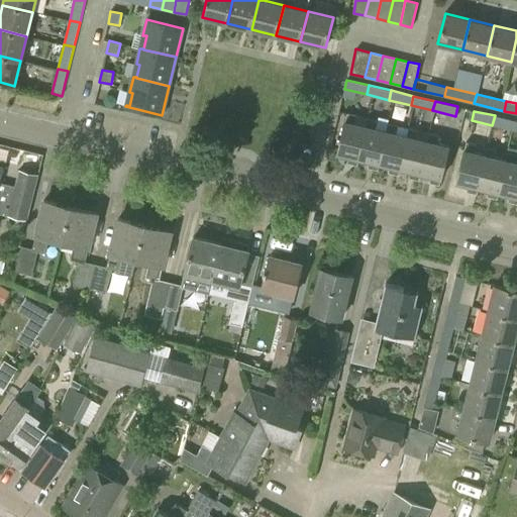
[(358,159),(366,126),(355,123),(357,115),(347,113),(337,153),(348,156),(346,163),(357,165),(358,159)]
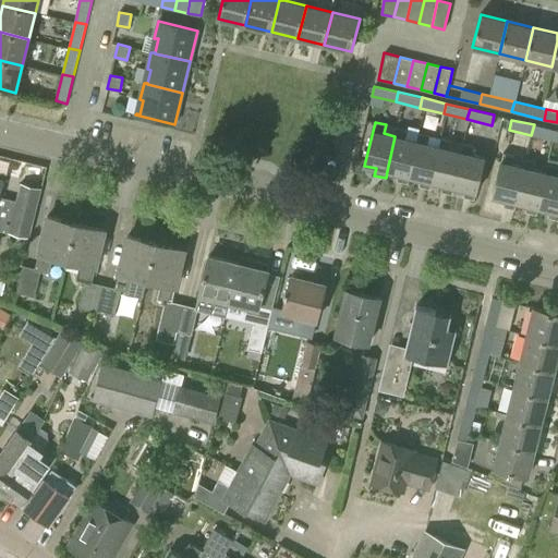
[(554,141),(556,130),(534,124),(531,135),(554,141)]
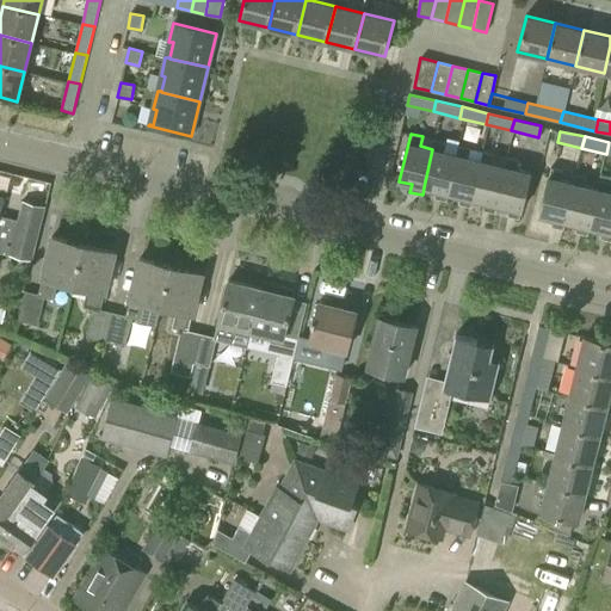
[(457,155),(456,155),(444,152),(446,142),(436,140),(433,149),(432,149),(424,187),(436,190),(434,198),(446,201),(449,193),(448,193),(457,155)]
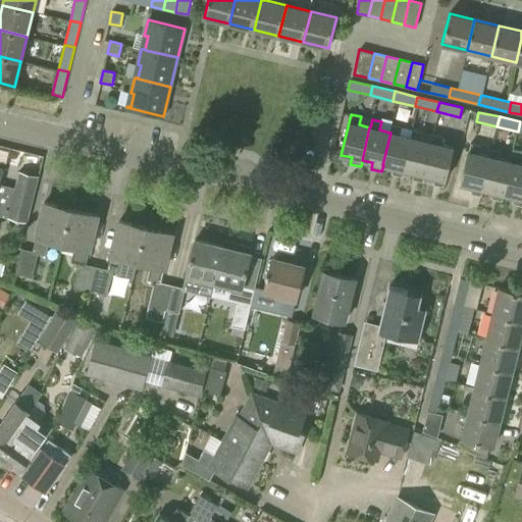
[(404,170),(411,138),(401,135),(403,126),(392,124),(389,133),(390,133),(382,165),(383,165),(394,167),(392,174),(402,176),(404,170)]
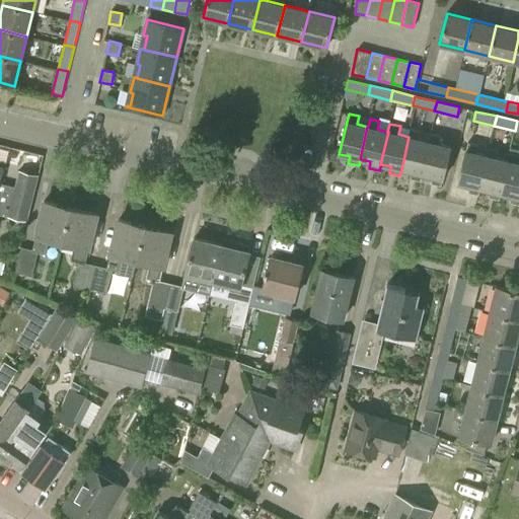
[(422,174),(430,142),(419,139),(421,131),(411,129),(409,137),(401,169),(412,171),(410,178),(421,180),(422,174)]
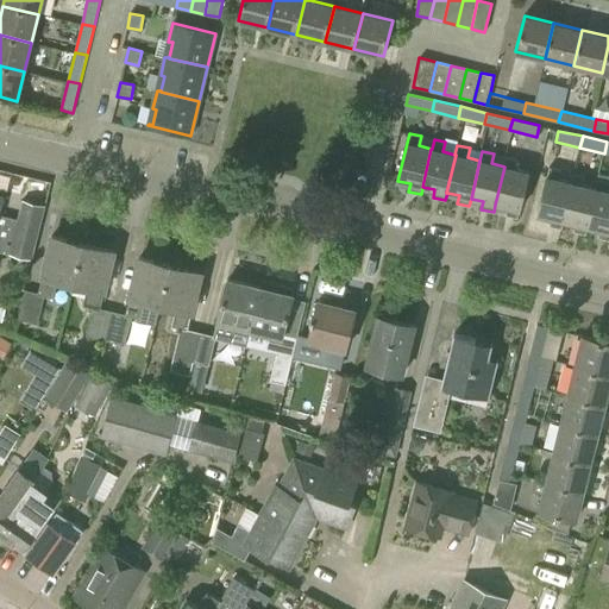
[(518,218),(528,173),(515,169),(518,159),(507,156),(504,167),(495,205),(507,207),(506,215),(518,218)]
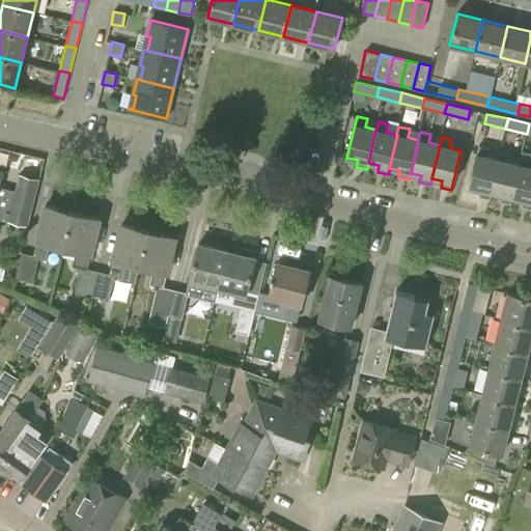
[(498,159),(487,157),(490,148),(479,145),(469,187),(480,190),(479,196),(490,199),(492,192),(491,192),(498,159)]
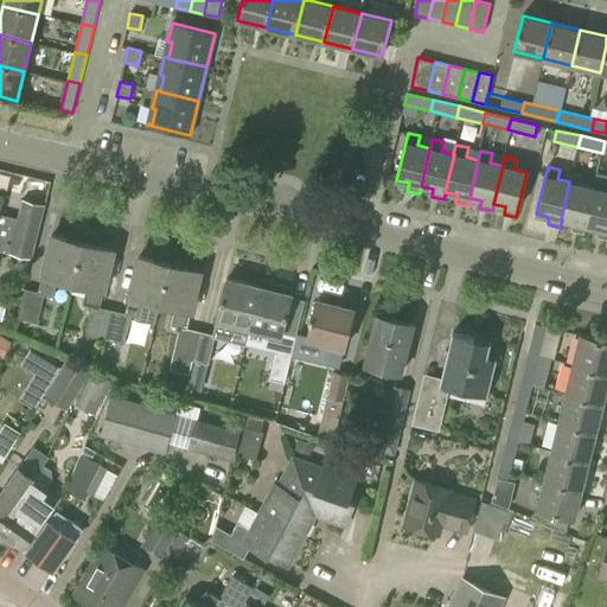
[(594,187),(593,187),(581,185),(583,176),(572,172),(569,181),(561,219),(562,219),(573,223),(572,230),(583,234),(586,225),(585,225),(594,187)]
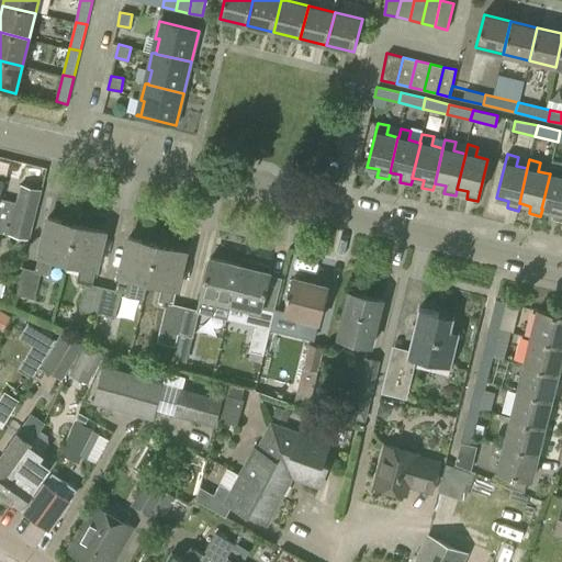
[(561,176),(560,177),(561,167),(551,165),(549,173),(550,173),(541,209),(542,209),(553,212),(551,218),(561,221),(561,176)]
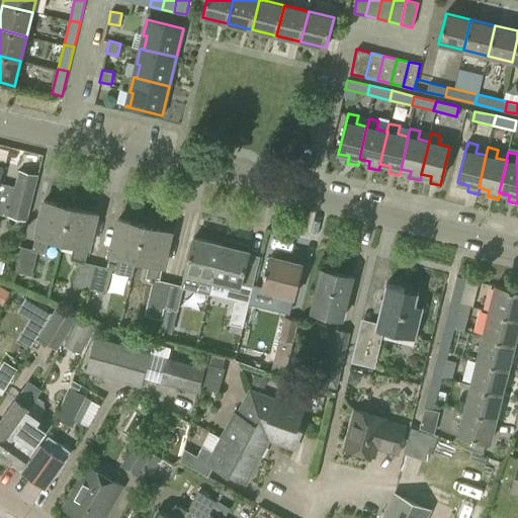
[(38,174),(19,170),(19,171),(15,186),(16,187),(14,194),(32,198),(38,174)]
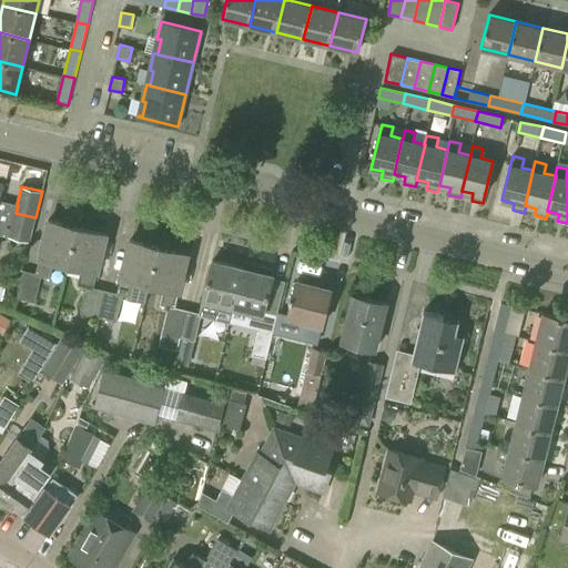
[(17,204),(0,200),(0,234),(30,242),(36,217),(16,213),(18,205),(17,204)]
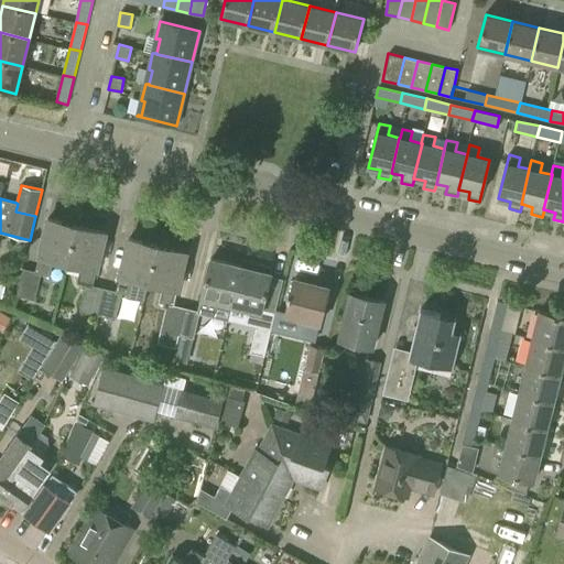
[(67,262),(76,226),(47,218),(35,271),(23,268),(17,294),(34,299),(41,273),(50,274),(53,259),(67,262)]
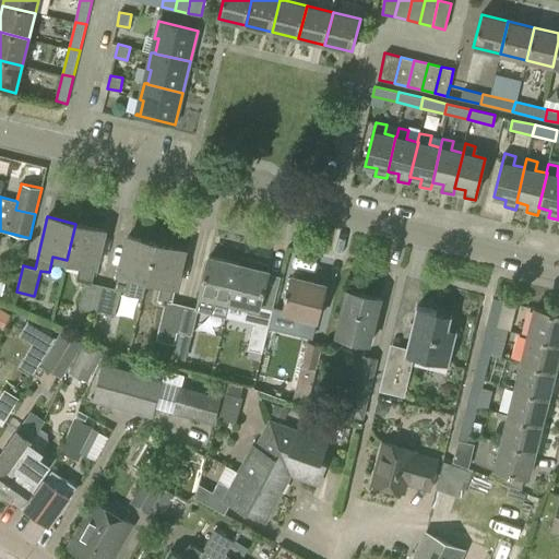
[(97,311),(104,286),(92,283),(104,230),(75,224),(67,260),(80,263),(76,280),(84,281),(79,307),(97,311)]
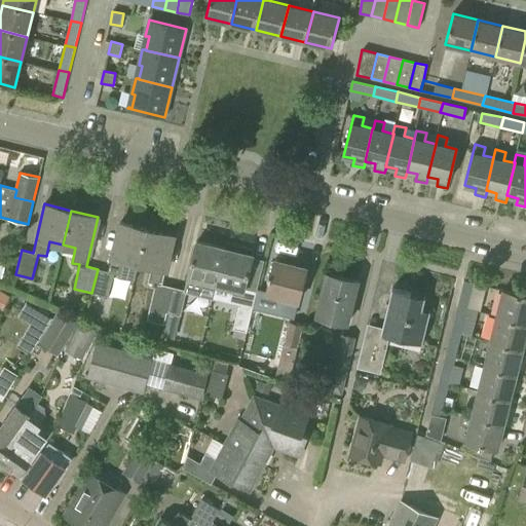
[(139,263),(147,229),(120,223),(108,271),(98,269),(91,293),(107,297),(113,272),(119,274),(119,276),(134,280),(138,263),(139,263)]
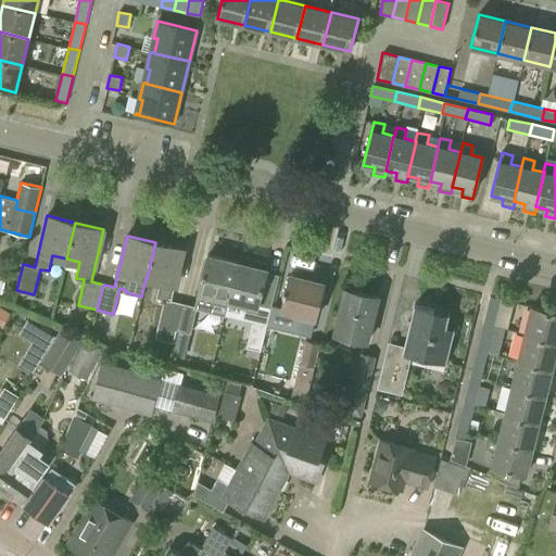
[(176,329),(182,303),(169,300),(174,285),(175,285),(184,249),(155,242),(147,278),(160,281),(156,298),(164,299),(158,325),(176,329)]
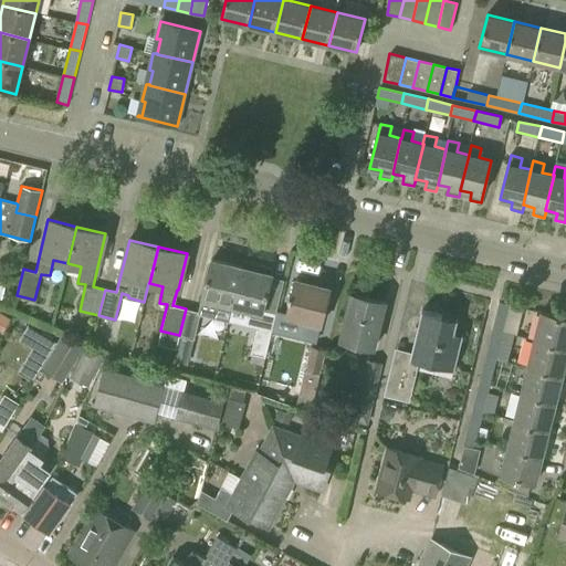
[(232,306),(242,266),(211,260),(202,299),(201,299),(198,312),(186,308),(179,335),(181,335),(175,362),(187,365),(199,314),(213,317),(217,303),(232,306)]
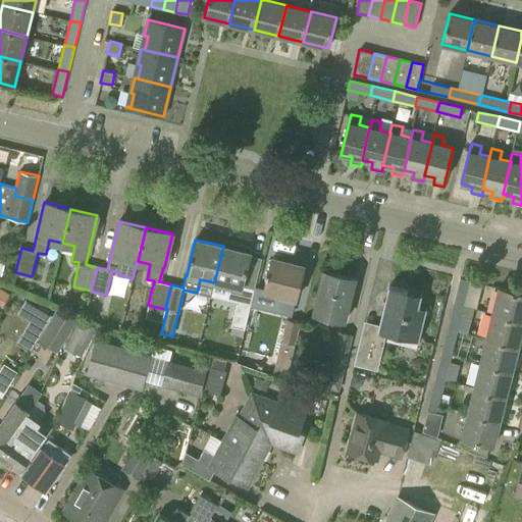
[(214,282),(228,285),(225,300),(238,303),(231,325),(245,328),(254,289),(243,285),(251,253),(250,253),(251,248),(236,244),(235,249),(223,246),(214,282)]
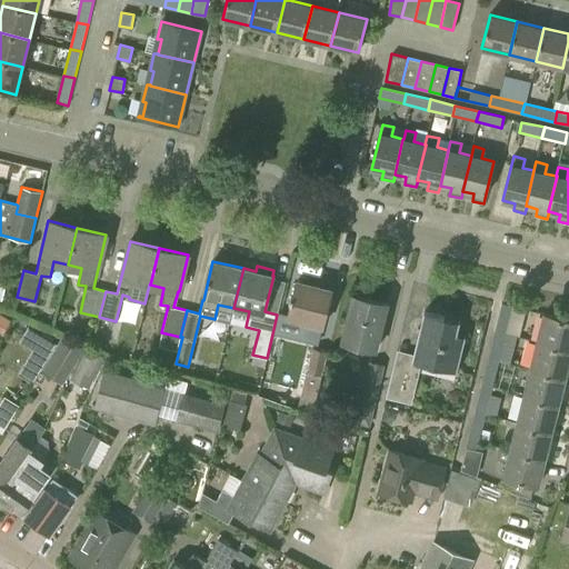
[(322,327),(331,290),(297,281),(288,318),(307,322),(302,340),(317,343),(321,326),(322,327)]
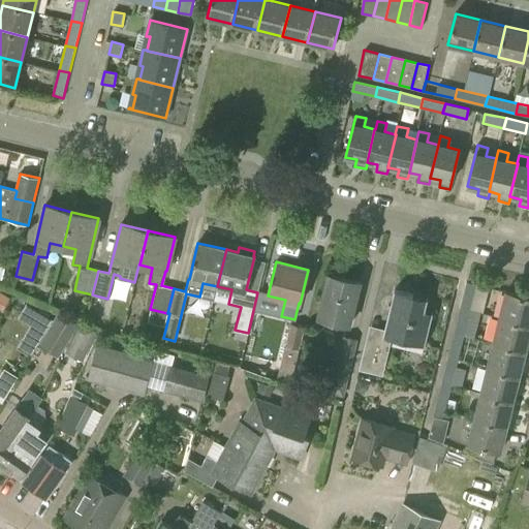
[(349,325),(361,282),(329,274),(317,317),(349,325)]
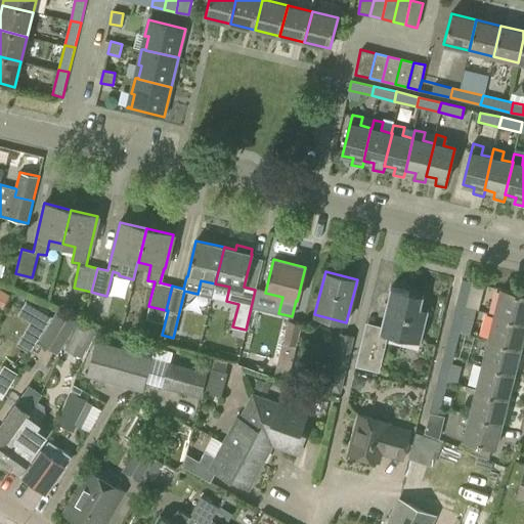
[(465,307),(472,281),(462,279),(455,305),(465,307)]
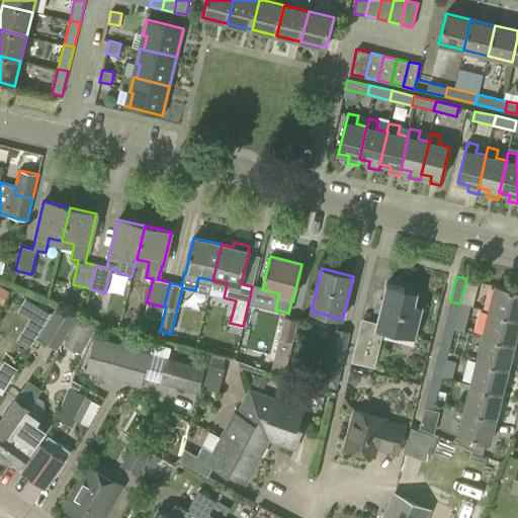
[(416,305),(419,292),(385,284),(384,291),(386,291),(385,298),(382,297),(375,329),(416,338),(424,307),(416,305)]
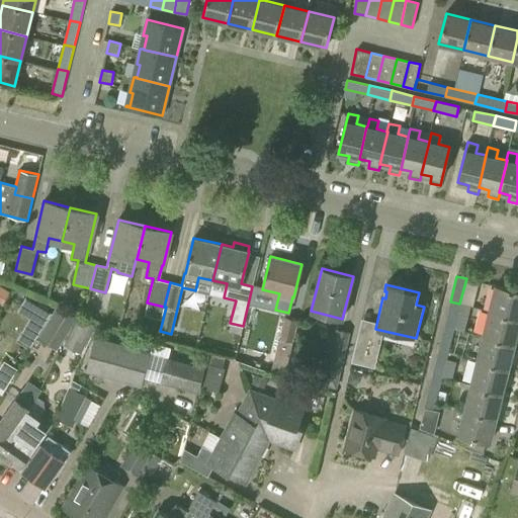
[(489,310),(517,317),(517,290),(495,285),(489,310)]
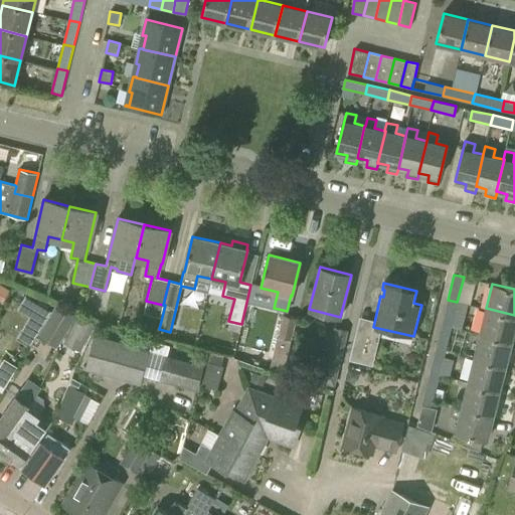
[(42,325),(50,311),(25,296),(17,309),(42,325)]
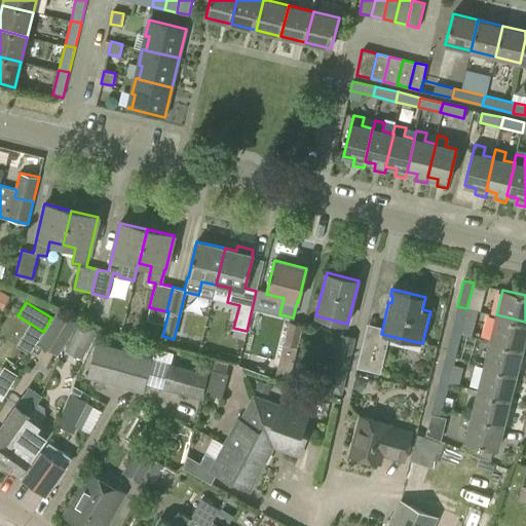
[(460,333),(466,308),(457,306),(451,331),(460,333)]
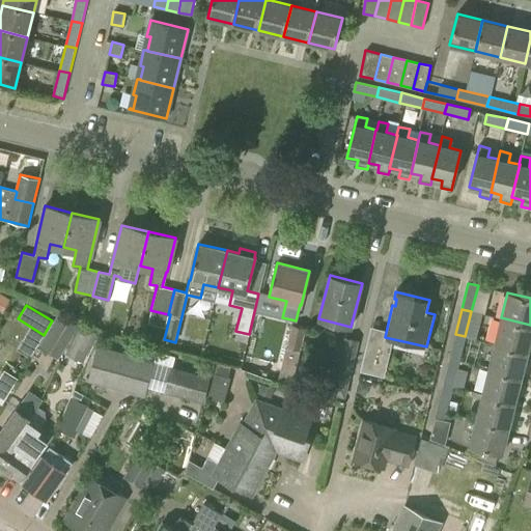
[(59,357),(78,328),(58,315),(39,344),(59,357)]
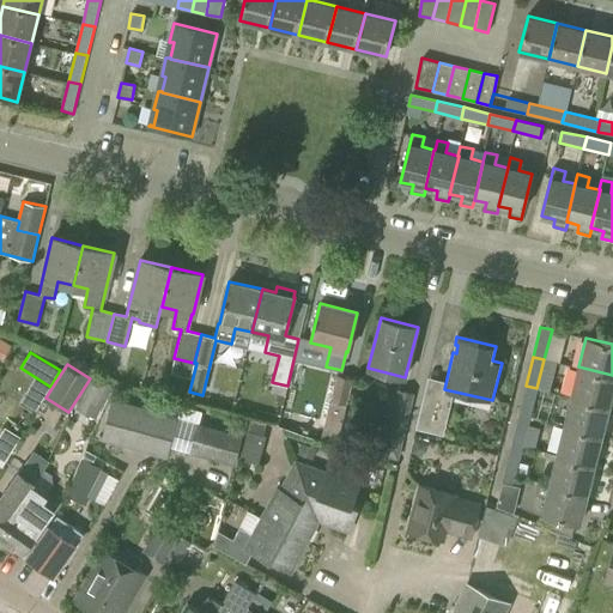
[(610,406),(612,390),(612,375),(578,366),(571,396),(610,406)]
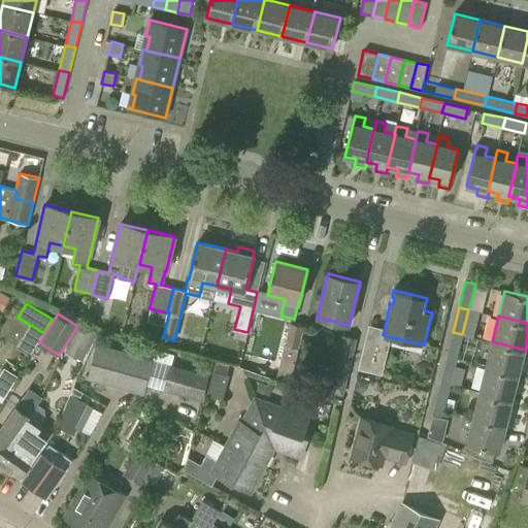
[(84,360),(97,331),(79,323),(66,352),(84,360)]
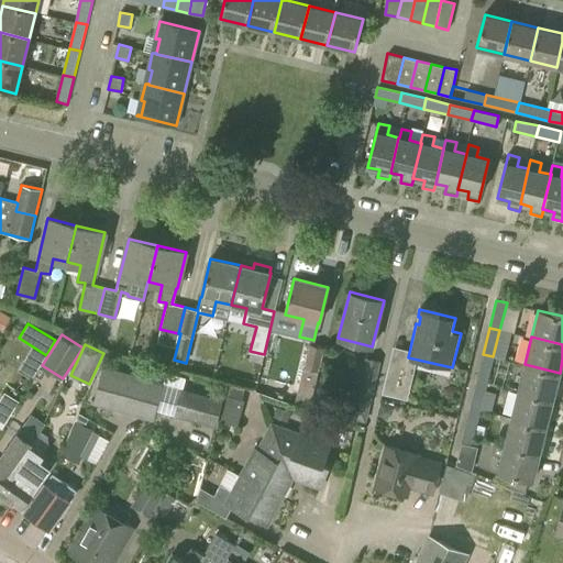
[(318,371),(323,348),(309,344),(304,367),(318,371)]
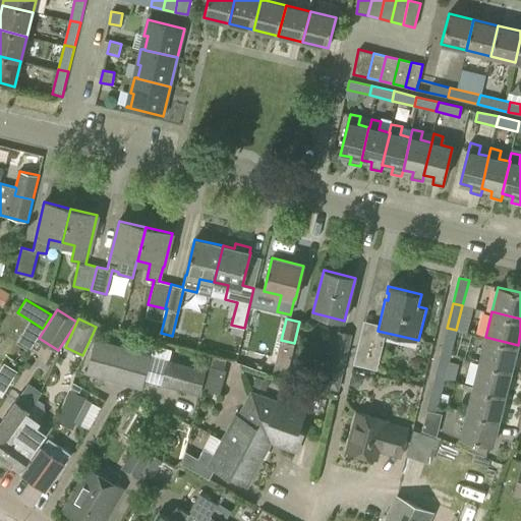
[(456,331),(456,330),(447,328),(441,352),(450,354),(451,353),(460,355),(466,333),(456,331)]
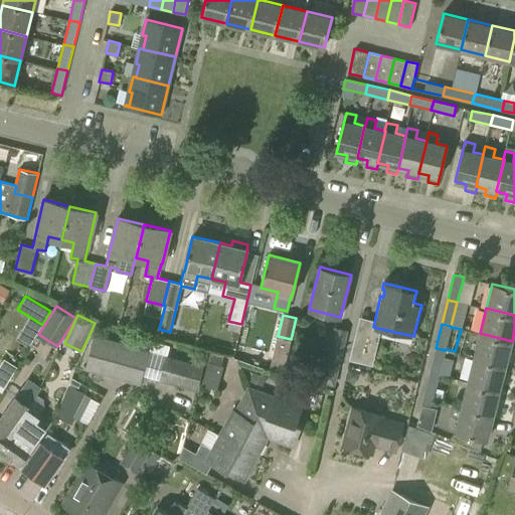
[(335,385),(348,330),(334,327),(325,362),(314,359),(310,379),(335,385)]
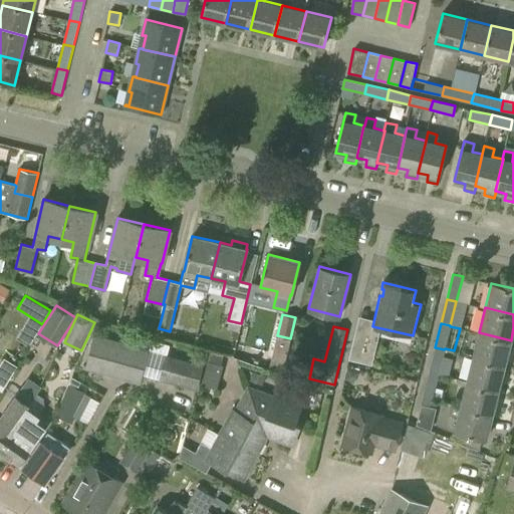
[(505,364),(511,340),(479,332),(473,356),(505,364)]
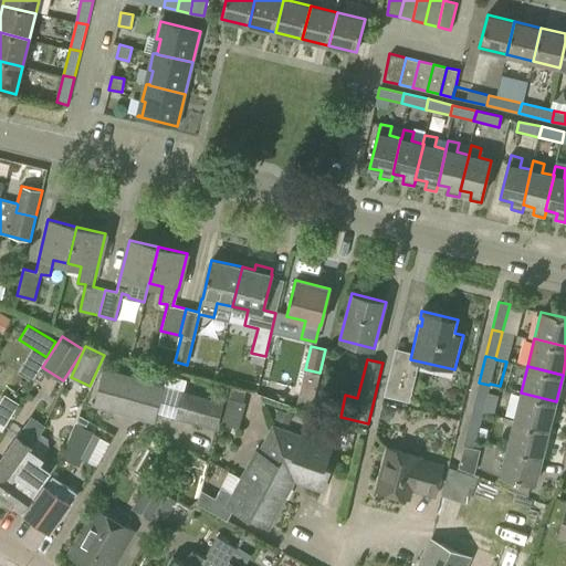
[(409,401),(416,374),(390,367),(384,396),(409,401)]
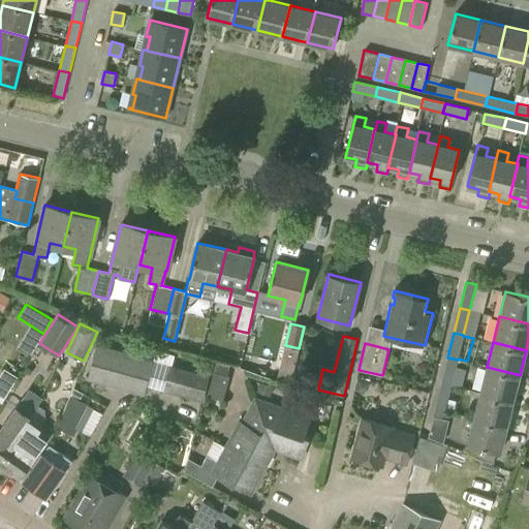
[(154,360),(97,344),(87,378),(144,395),(147,384),(163,389),(162,390),(201,401),(209,375),(172,365),(174,359),(155,353),(154,360)]
